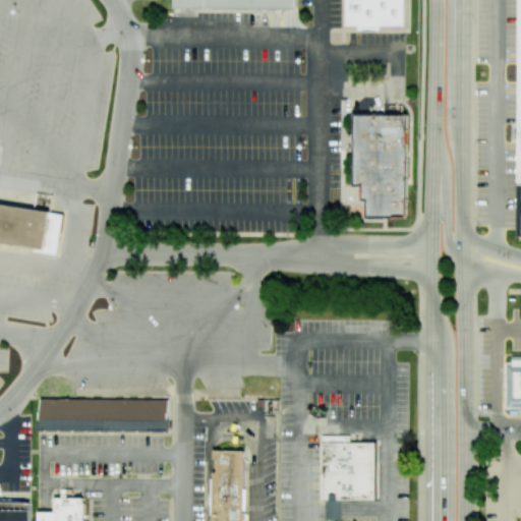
[(175,0),(175,9),(296,9),(296,0),(175,0)]
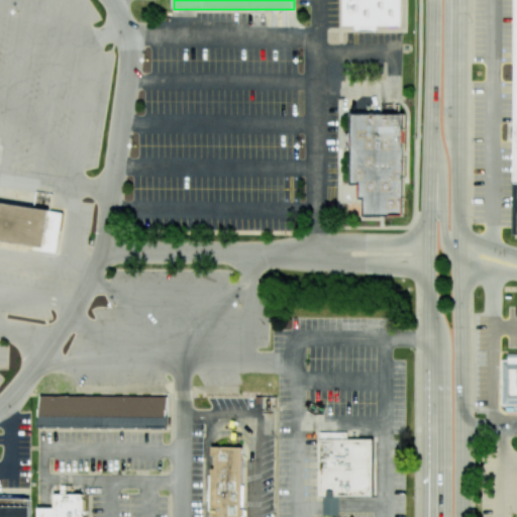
[(343,0),(343,26),(402,26),(401,0),(343,0)]
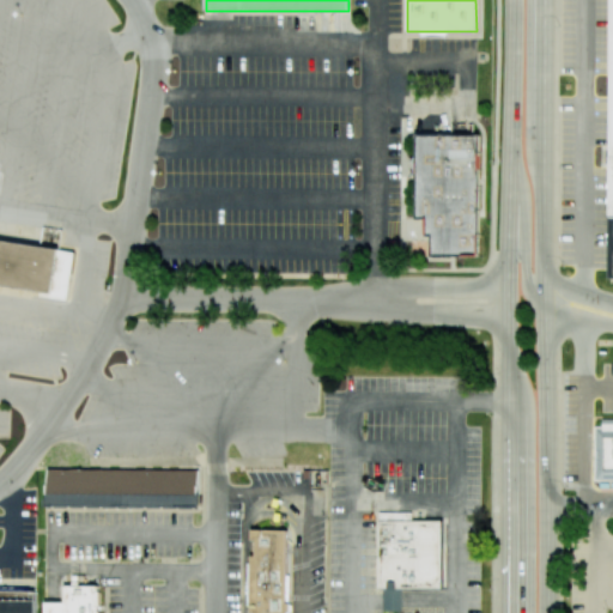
[(412,135),(412,219),(420,219),(420,237),(429,237),(429,260),(474,260),(474,135),(412,135)]
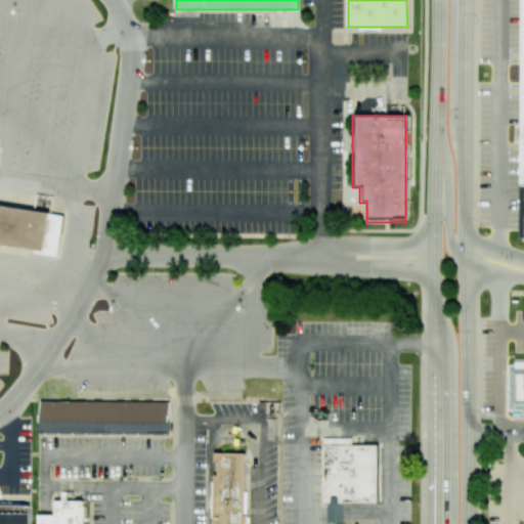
[(0,244),(48,252),(54,214),(48,213),(33,210),(0,205),(0,244)]
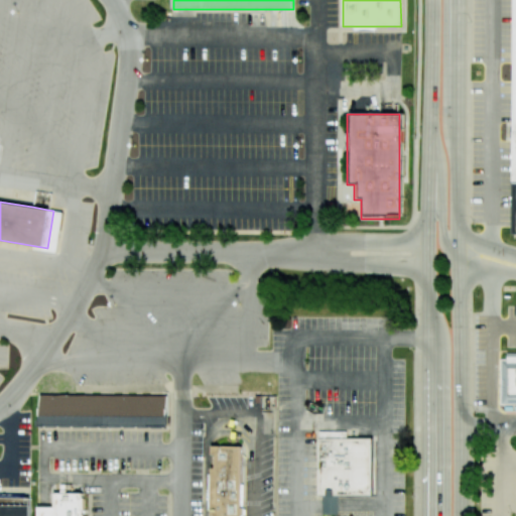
[(500,359),(500,405),(515,405),(515,356),(507,356),(507,359),(500,359)]
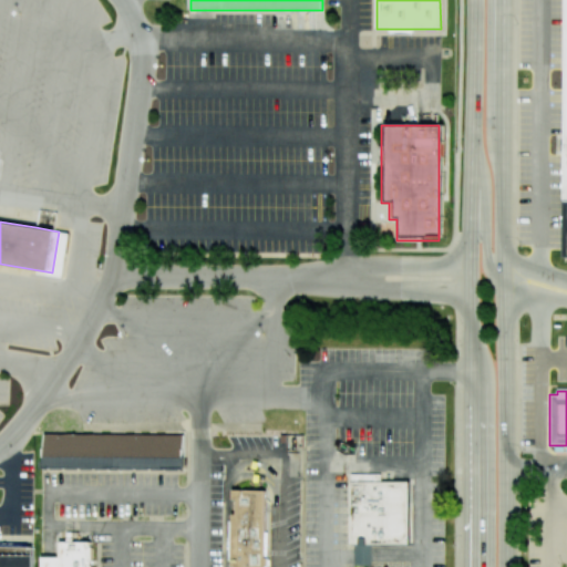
[(45,431),(45,471),(184,471),(184,432),(45,431)]
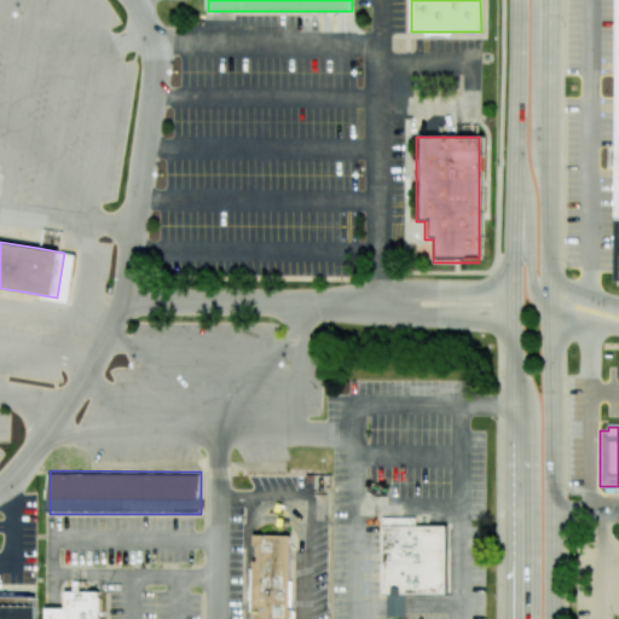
[(383,518),(383,595),(388,595),(405,595),(446,595),(447,527),(412,527),(412,518),(383,518)]
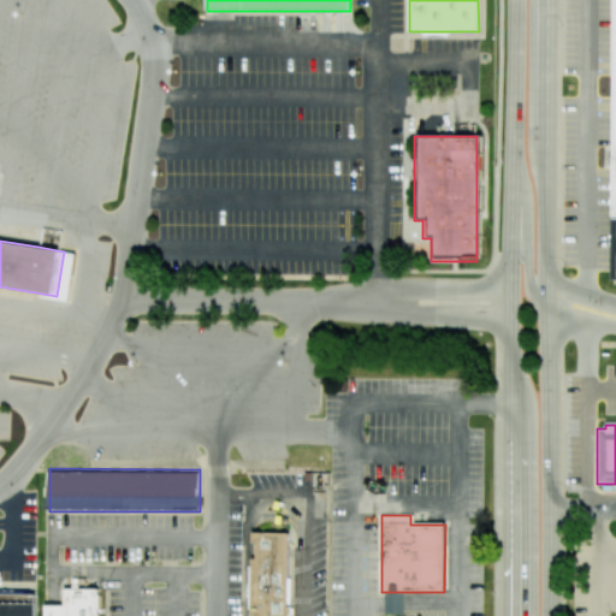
[(253,533),(253,542),(258,543),(258,558),(253,558),(252,615),(288,615),(289,533),(253,533)]
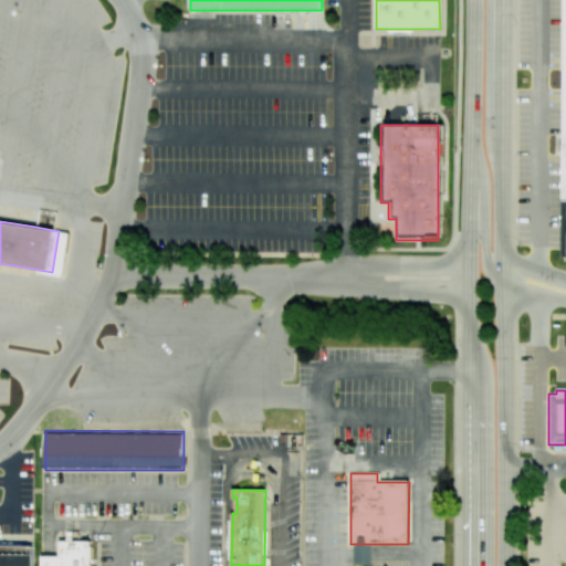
[(91,541),(91,565),(41,565),(41,556),(59,556),(59,541),(91,541)]
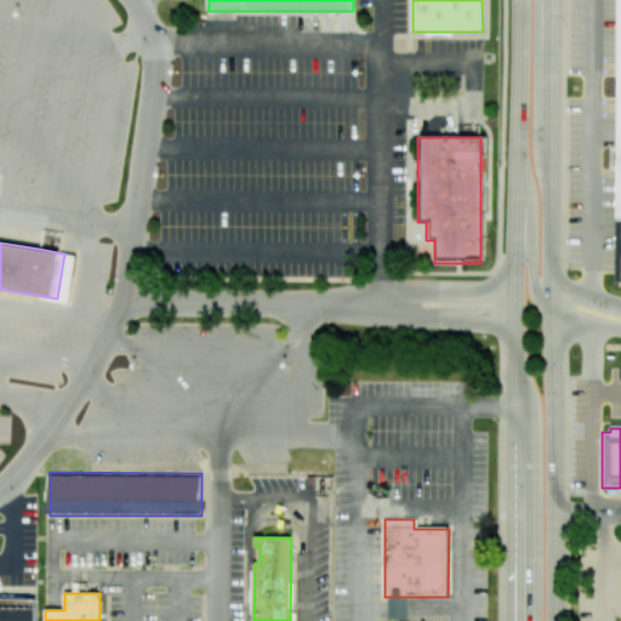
[(0,620),(0,594),(36,594),(36,620),(0,620)]
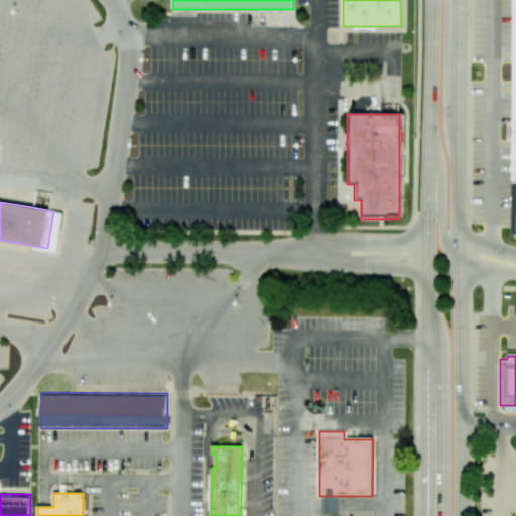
[(324,514),(324,496),(338,496),(338,515),(324,514)]
